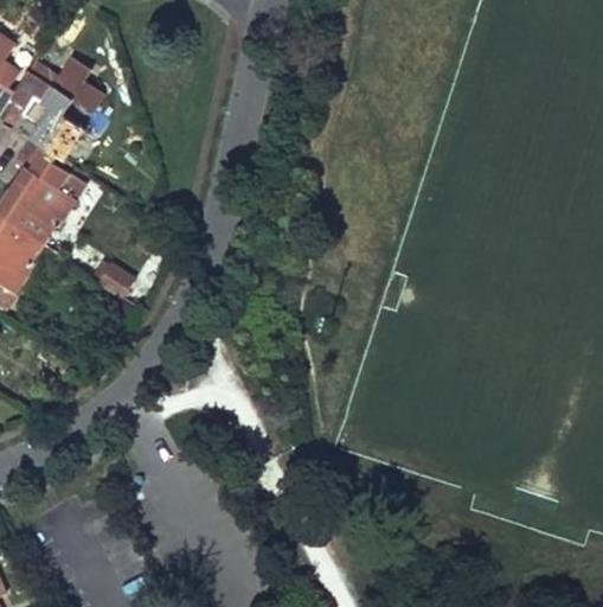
[(0,112),(8,98),(13,93),(7,88),(18,71),(11,65),(10,66),(1,62),(13,45),(4,39),(5,37),(0,33),(0,112)]
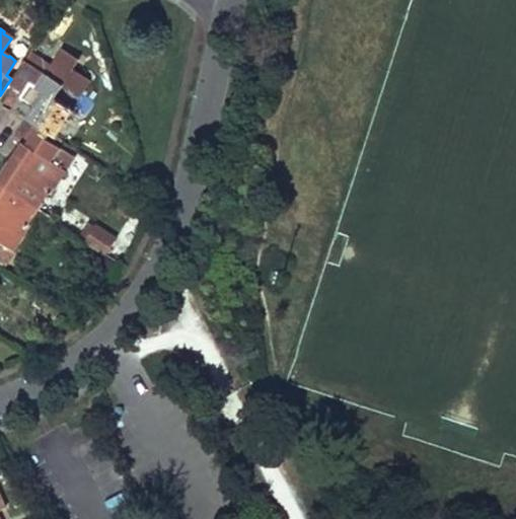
[(34,106),(26,120),(50,135),(55,138),(60,131),(62,132),(69,121),(68,120),(73,112),(51,97),(55,91),(56,91),(61,85),(78,96),(89,80),(72,69),(78,60),(60,49),(50,65),(44,73),(23,60),(11,79),(7,84),(21,93),(19,97),(34,106)]
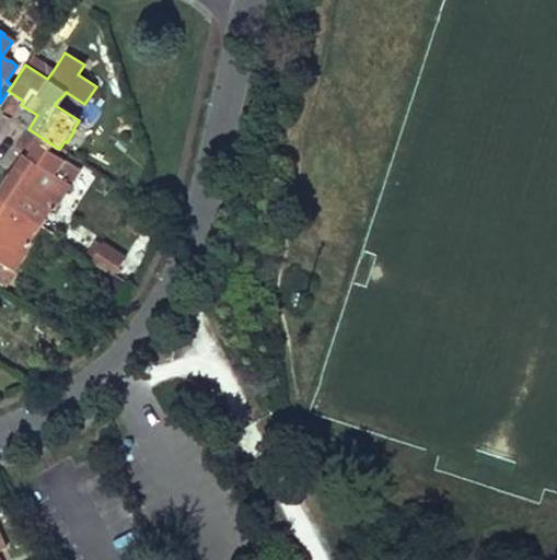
[(25,65),(47,79),(54,70),(32,55),(25,65)]
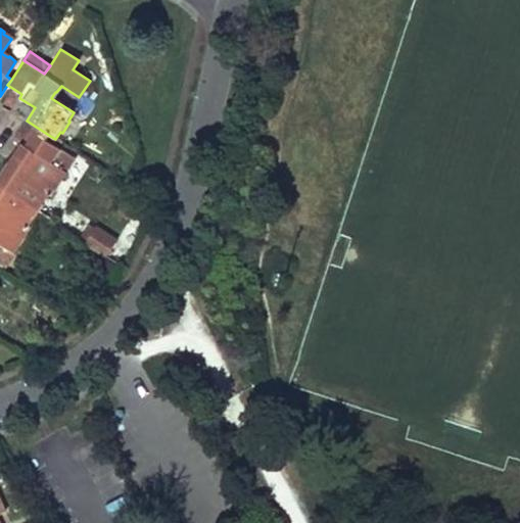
[(0,187),(38,212),(42,205),(41,204),(46,197),(48,199),(53,191),(55,192),(62,182),(60,181),(66,173),(65,172),(51,162),(56,156),(57,156),(61,150),(47,140),(50,136),(27,121),(13,140),(21,144),(29,149),(21,159),(14,155),(9,163),(8,162),(0,175),(0,177),(0,187)]
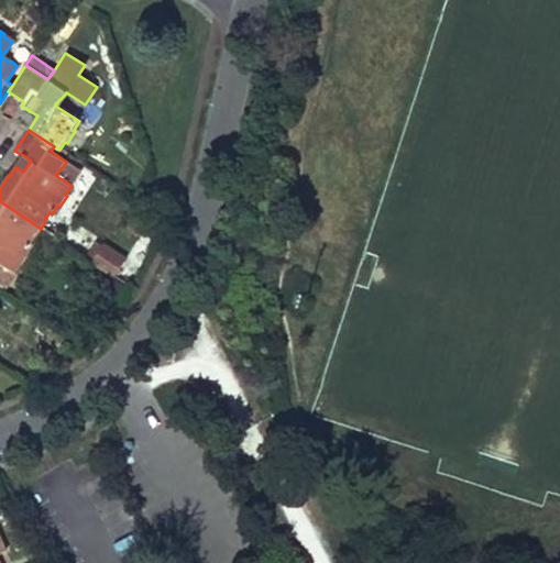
[(15,167),(23,172),(31,161),(23,155),(15,167)]
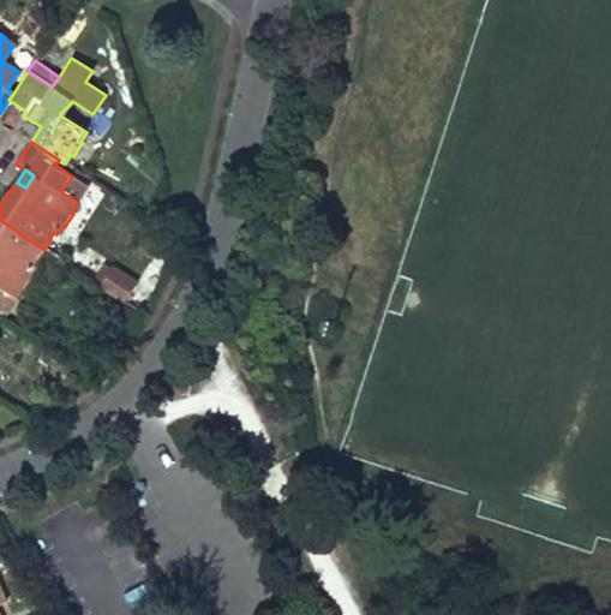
[(88,186),(72,177),(67,184),(66,184),(60,191),(77,202),(88,186)]
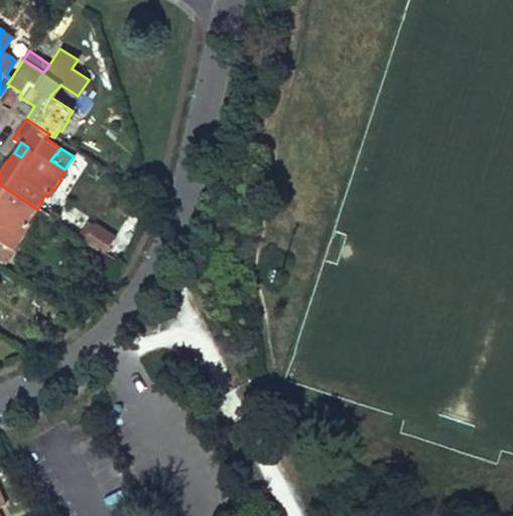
[(0,260),(3,263),(17,242),(19,243),(26,232),(24,231),(29,224),(27,222),(31,216),(32,217),(37,210),(0,184),(0,260)]
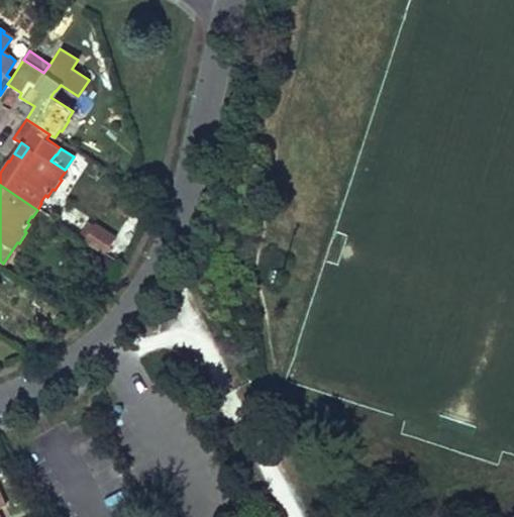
[(41,203),(37,210),(50,219),(56,211),(42,202),(41,203)]
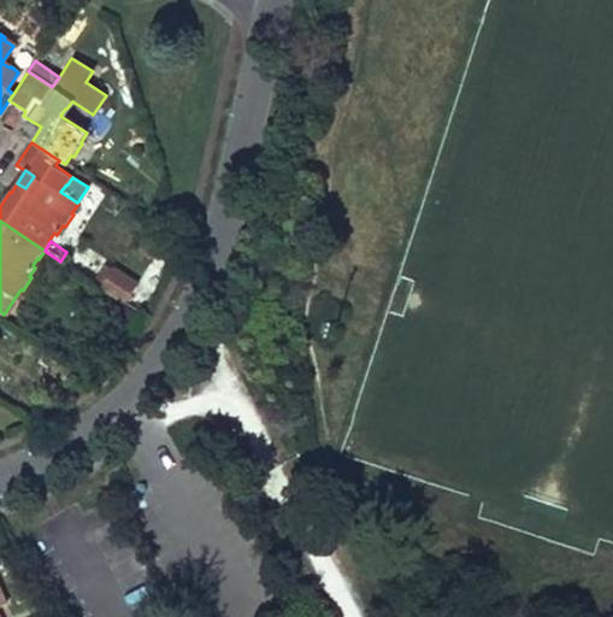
[(93,283),(99,287),(108,271),(102,269),(93,283)]
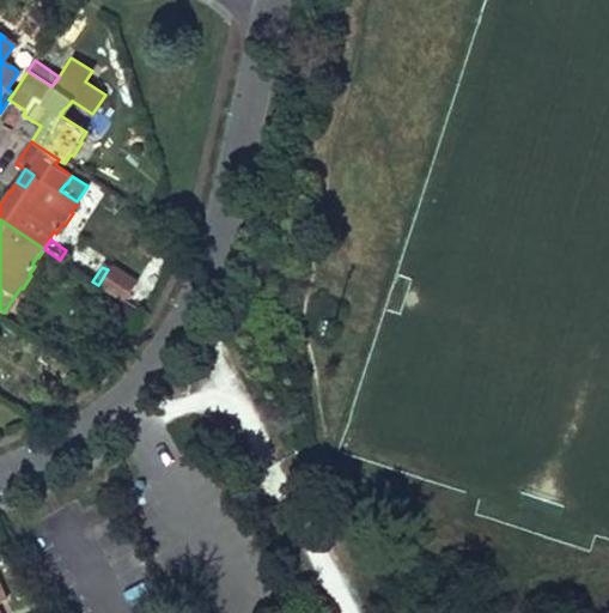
[(98,285),(123,302),(135,284),(110,267),(108,269),(98,285)]
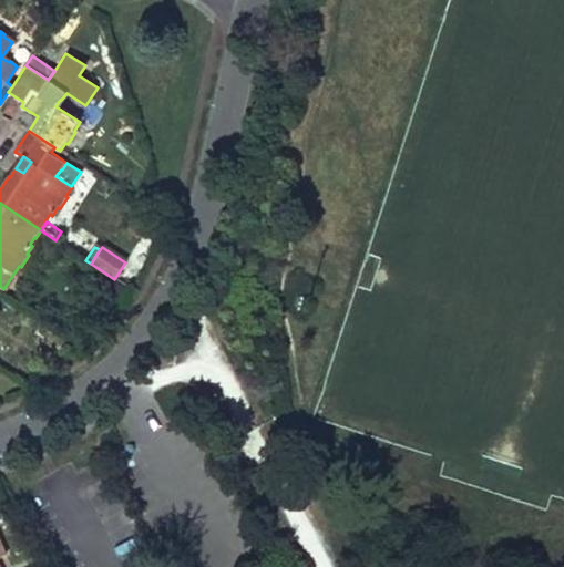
All buildings are outlined.
